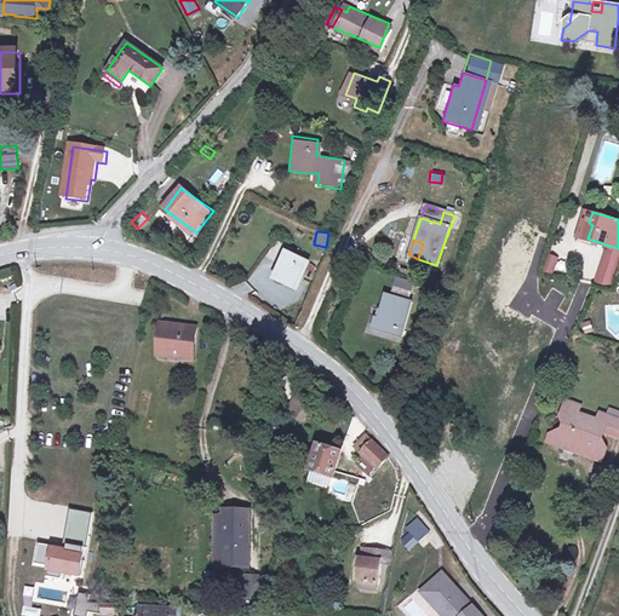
[(313,257),(292,247),(279,276),(299,286),(313,257)]
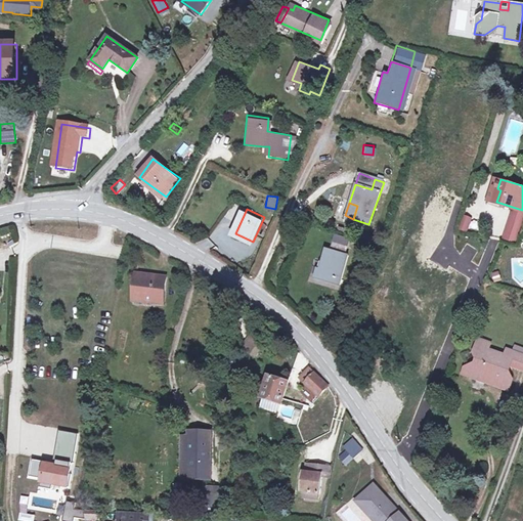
[(522,213),(510,209),(502,236),(515,241),(522,213)]
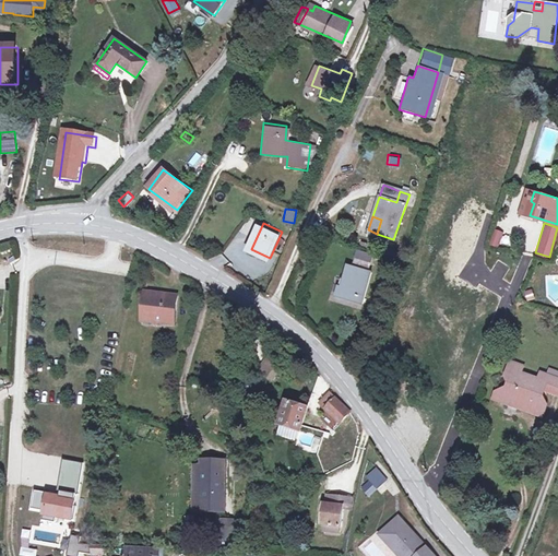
[(497,245),(502,229),(493,225),(487,241),(497,245)]
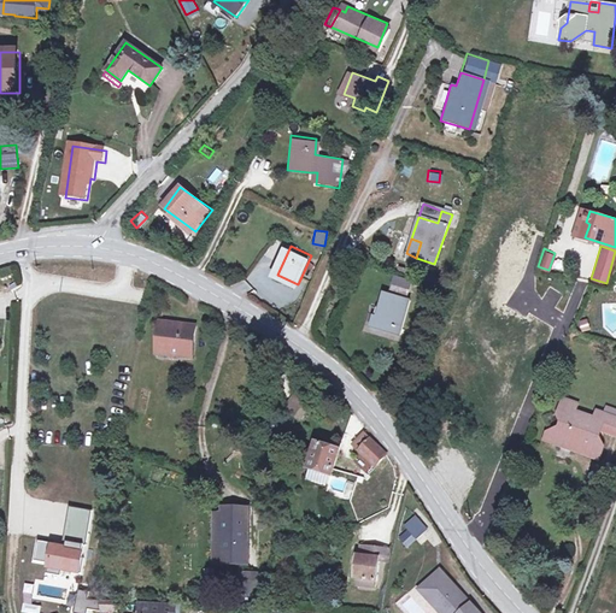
[(391,277),(388,286),(405,290),(408,282),(391,277)]
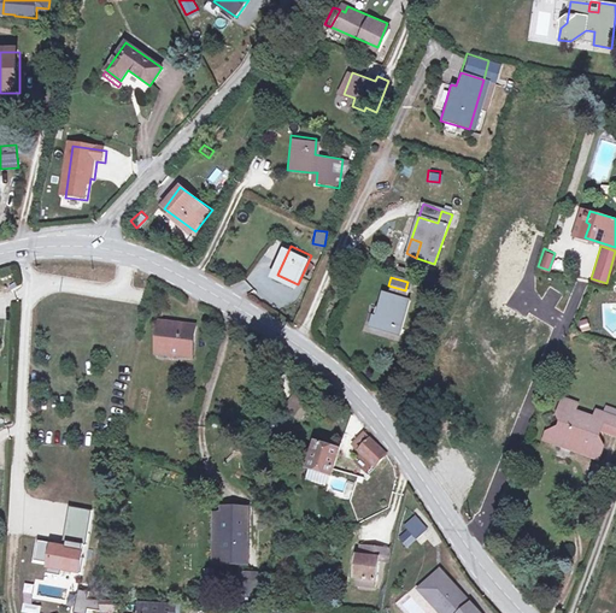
[(367,325),(396,335),(406,300),(403,299),(405,290),(388,286),(386,294),(380,293),(373,316),(370,314),(367,325)]
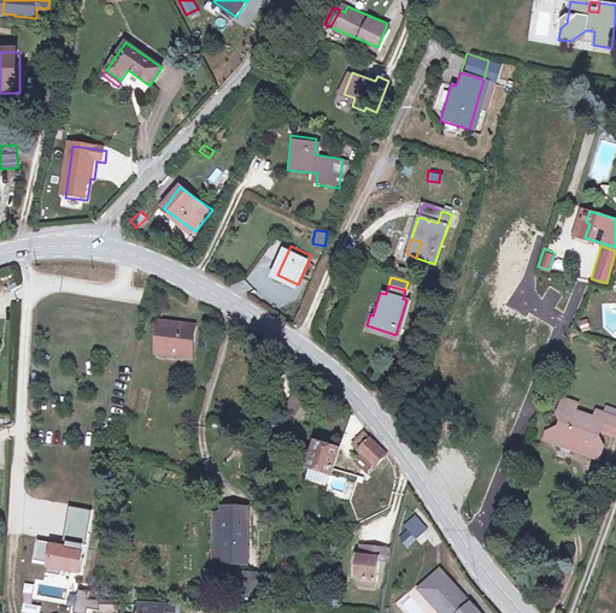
[(156,343),(188,345),(192,345),(194,316),(158,313),(156,343)]
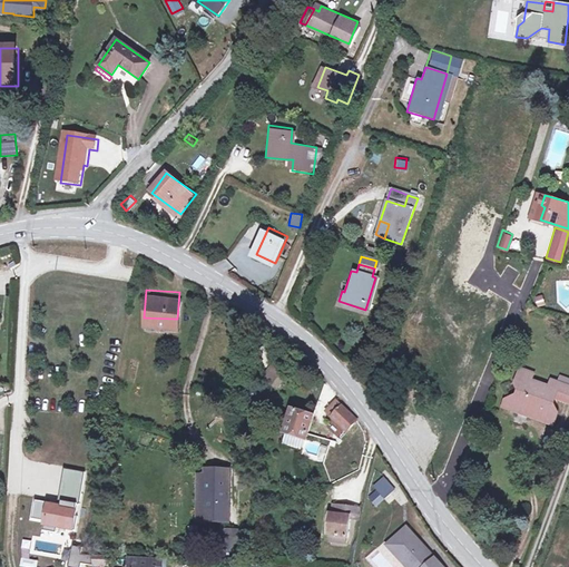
[(541,292),(532,294),(535,304),(543,302),(541,292)]
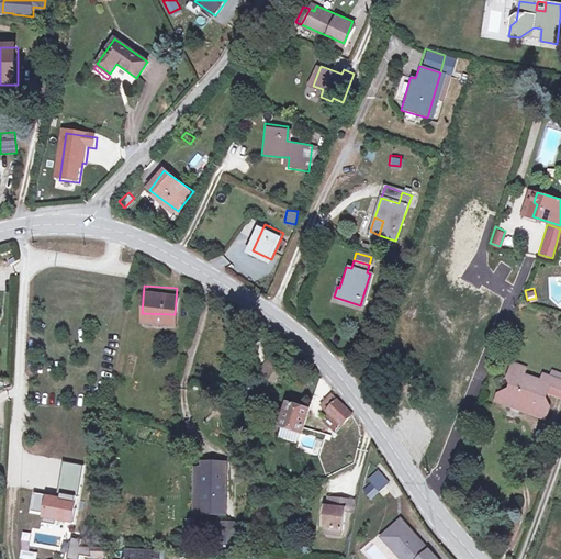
[(171,323),(171,314),(142,313),(141,322),(171,323)]
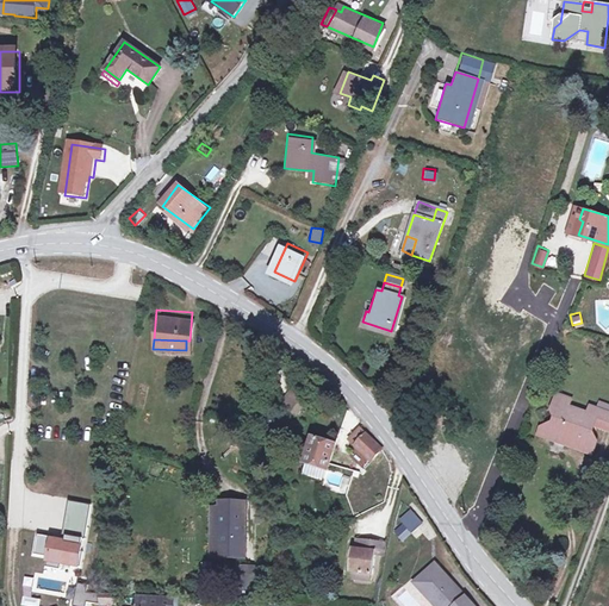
[(284,406),(298,416),(312,395),(298,386),(284,406)]
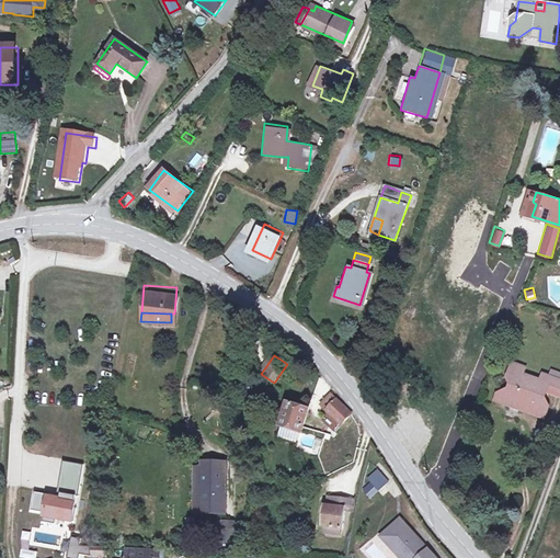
[(505,369),(506,372),(513,367),(521,369),(523,363),(510,357),(505,369)]
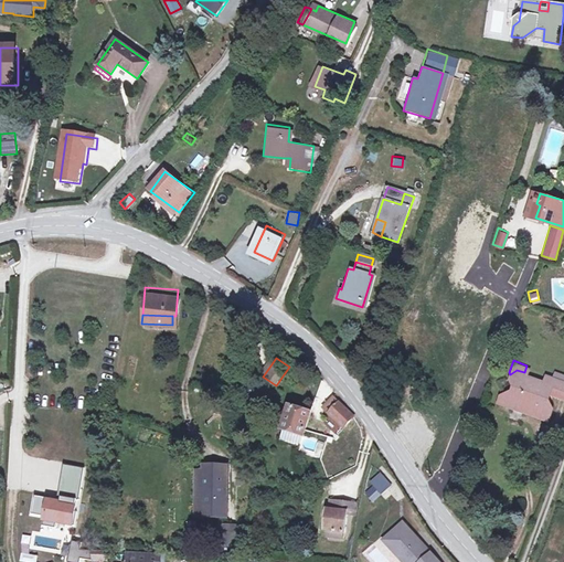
[(496,398),(533,412),(534,406),(545,411),(547,403),(546,396),(540,394),(542,388),(563,394),(563,390),(563,378),(543,371),(541,378),(524,372),(517,370),(510,374),(512,382),(510,389),(503,388),(498,389),(496,398)]
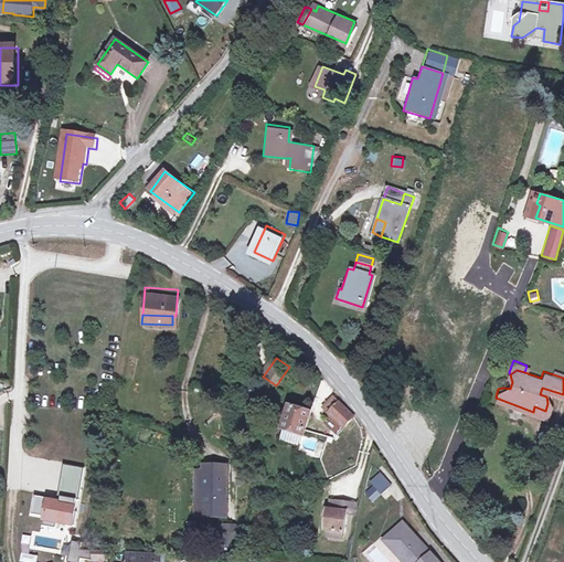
[(331,411),(346,426),(354,416),(337,396),(331,401),(336,405),(331,411)]
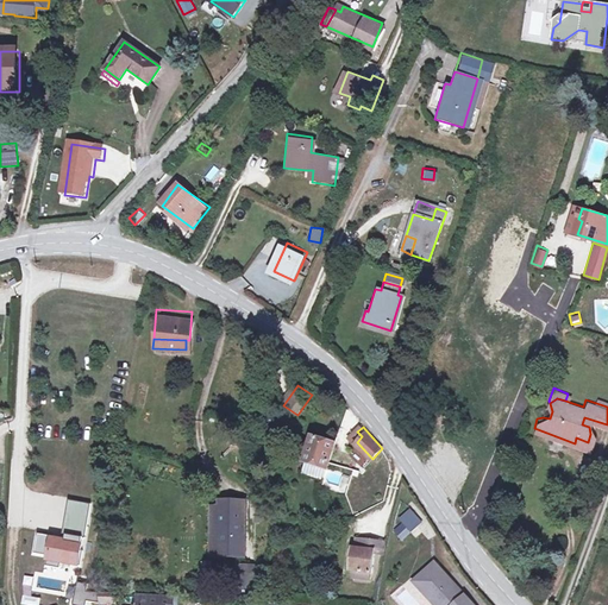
[(309,464),(328,471),(338,443),(317,436),(307,462),(309,464)]
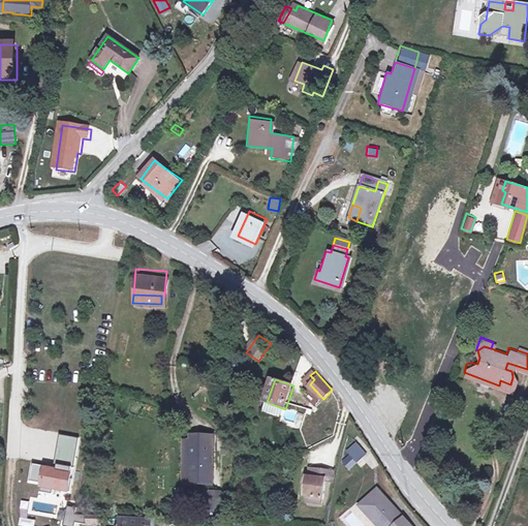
[(500,380),(499,385),(509,390),(510,384),(500,380)]
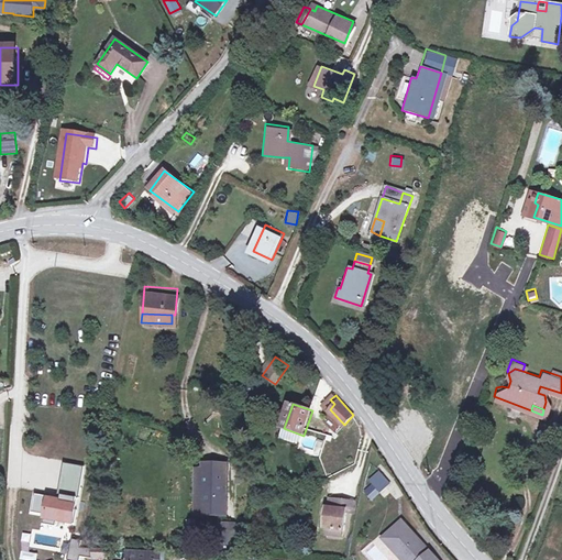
[(304,436),(286,429),(283,439),(300,446),(304,436)]
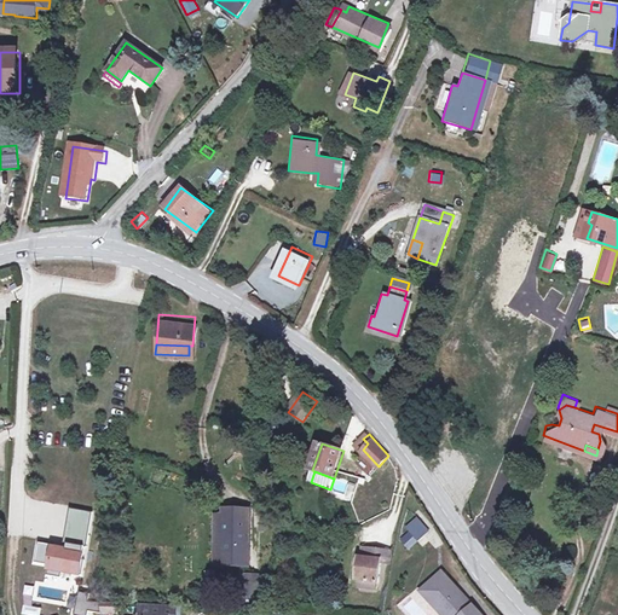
[(52,557),(32,555),(28,592),(78,593),(100,509),(84,506),(70,557),(52,557)]
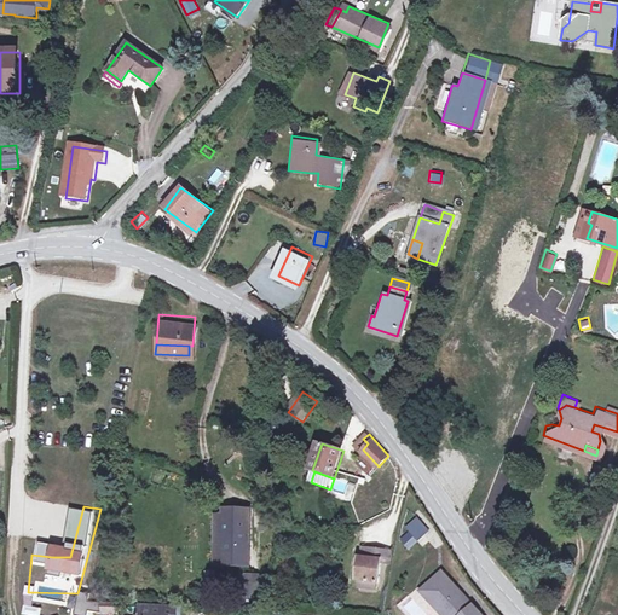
[(221,515),(223,563),(223,564),(248,564),(247,508),(235,509),(235,514),(223,514),(221,515)]
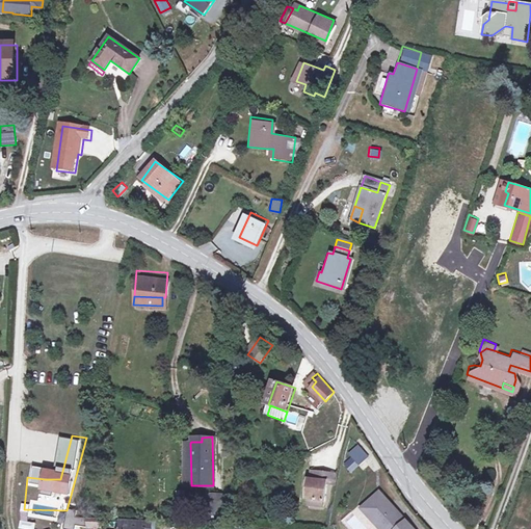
[(359,440),(348,449),(356,458),(367,449),(359,440)]
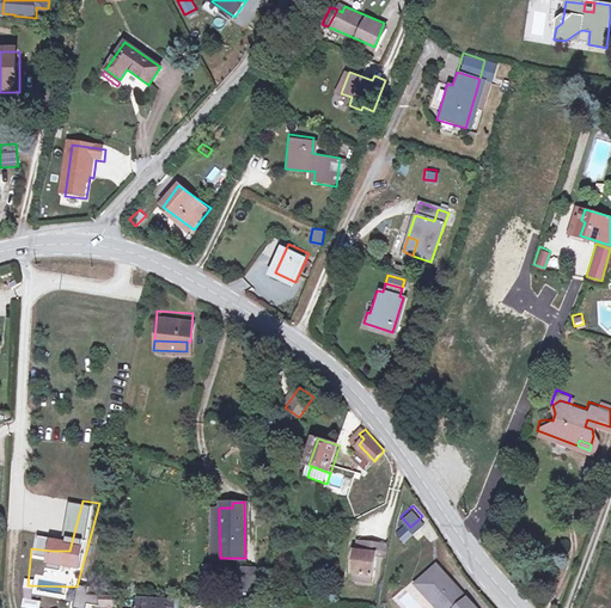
[(429,519),(419,523),(426,539),(437,534),(429,519)]
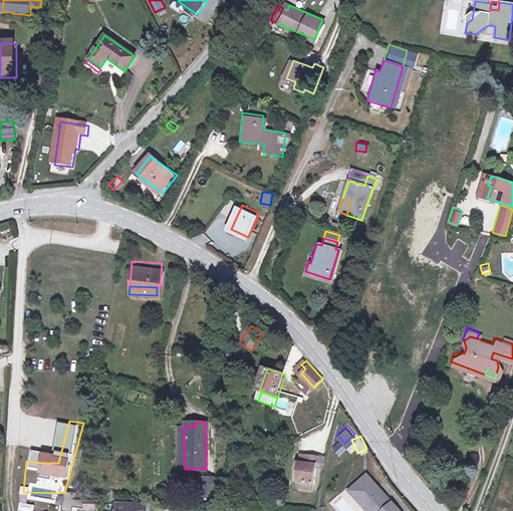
[(309,477),(312,461),(313,451),(303,450),(301,460),(294,459),(291,477),(309,477)]
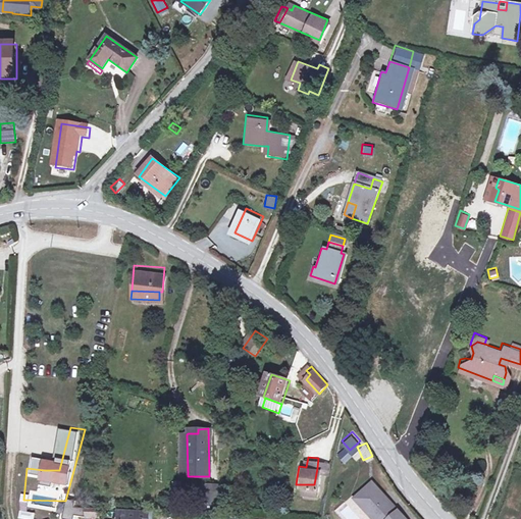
[(327,459),(318,458),(317,468),(325,469),(327,459)]
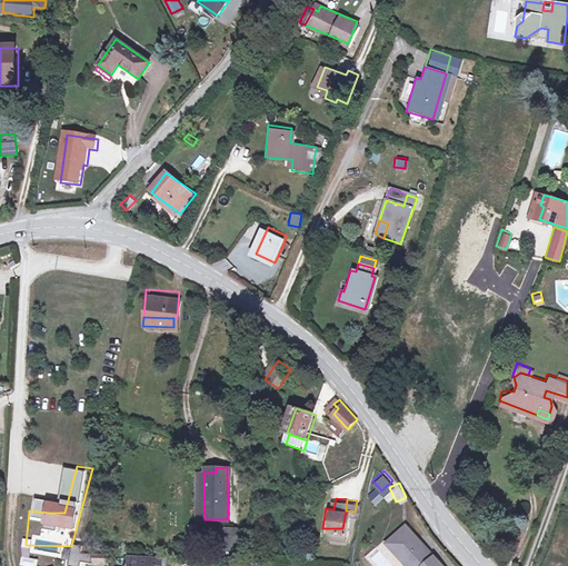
[(444,565),(409,527),(390,544),(410,565),(444,565)]
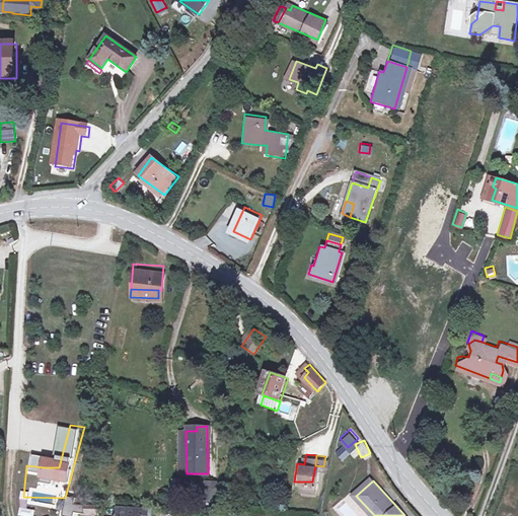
[(215,484),(205,484),(205,502),(215,502),(215,484)]
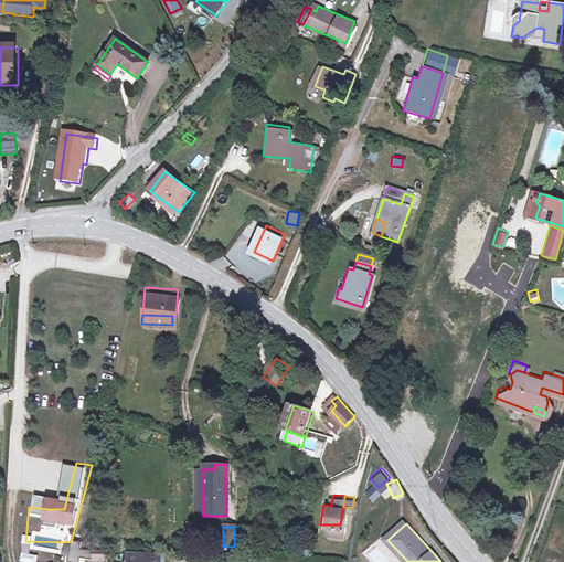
[(109,550),(94,549),(95,560),(108,560),(109,550)]
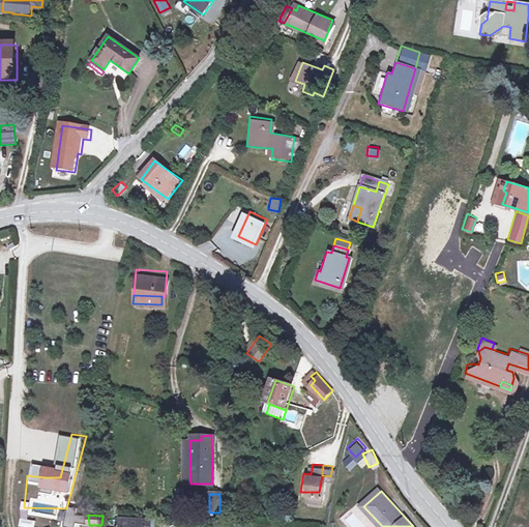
[(152,526),(153,519),(123,517),(122,526),(152,526)]
